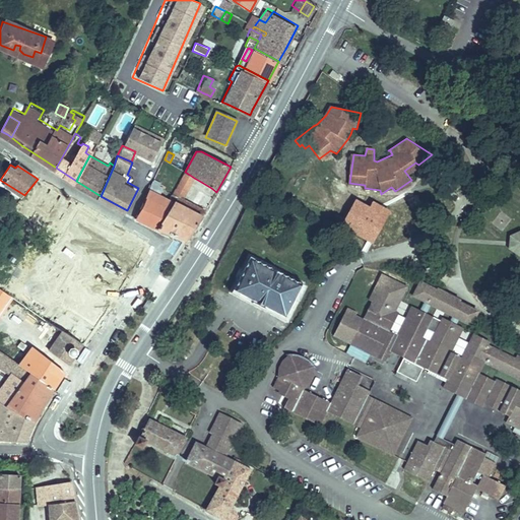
[(185,172),(173,193),(178,196),(175,202),(202,216),(206,210),(195,204),(182,198),(194,178),(185,172)]
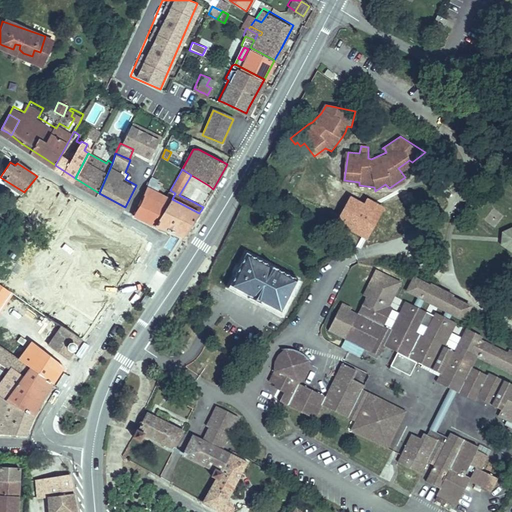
[(167,196),(149,188),(142,205),(136,215),(157,225),(170,230),(173,231),(186,236),(199,213),(172,199),(175,193),(170,190),(167,196)]
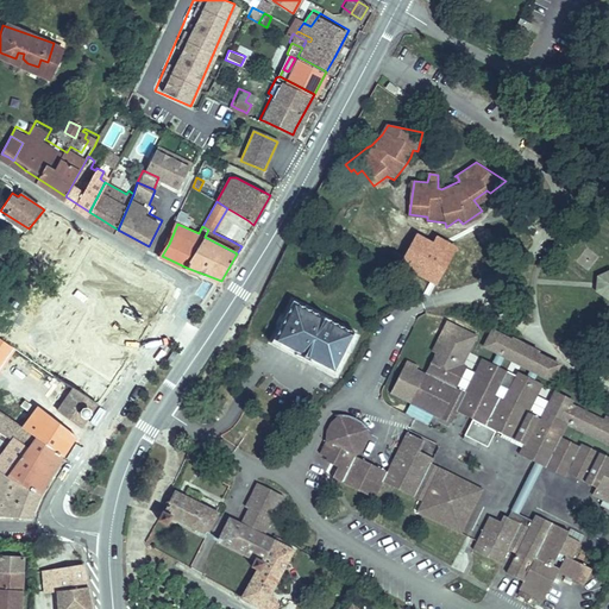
[(608,269),(596,276),(594,292),(607,301),(608,300),(608,269)]
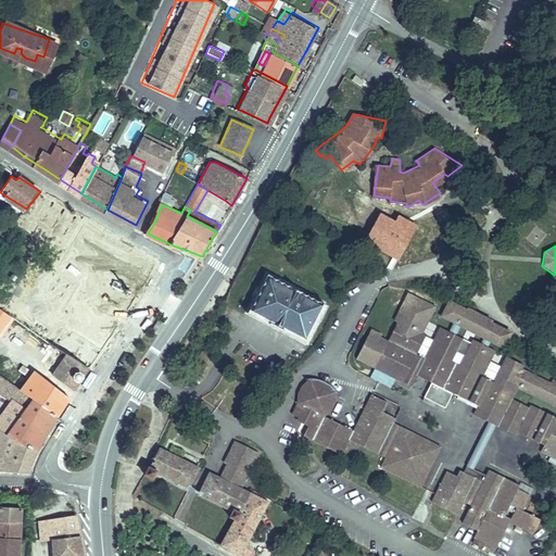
[(51,260),(48,265),(71,280),(75,275),(68,270),(51,260)]
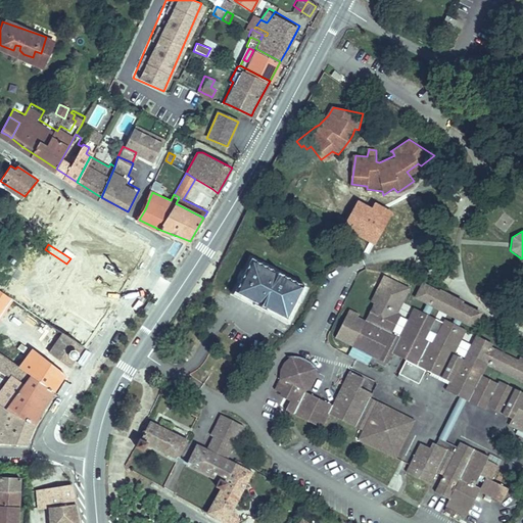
[(305,284),(254,257),(237,292),(246,296),(253,299),(264,304),(288,319),(305,284)]
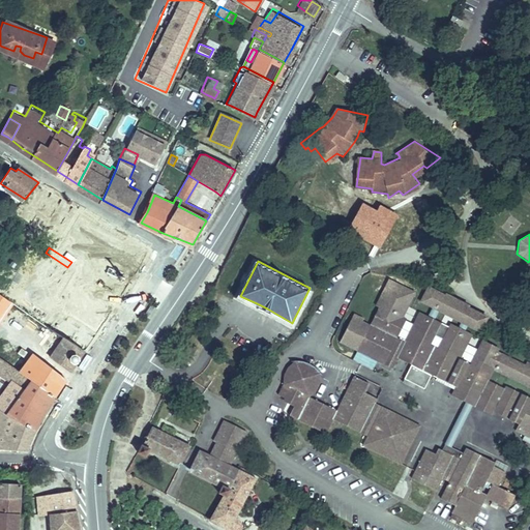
[(124,289),(91,267),(68,303),(67,301),(63,307),(62,306),(52,322),(36,312),(33,317),(63,336),(84,350),(124,289)]
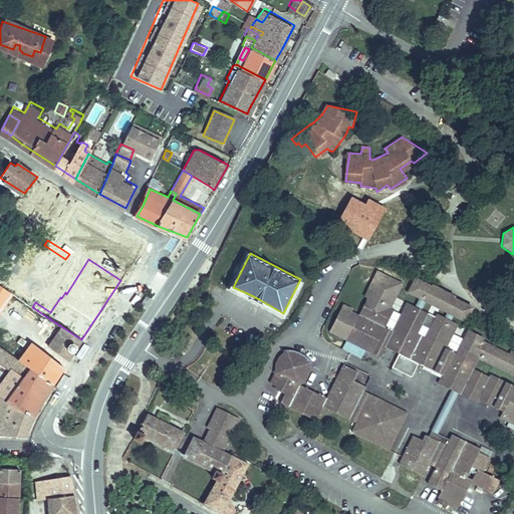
[(358,315),(351,311),(352,309),(343,304),(328,332),(378,358),(384,347),(399,354),(393,367),(412,376),(418,364),(442,377),(438,384),(476,405),(479,400),(503,413),(500,418),(513,425),(513,352),(511,351),(509,354),(483,340),(484,339),(468,330),(456,353),(445,348),(457,326),(458,324),(437,313),(425,337),(417,333),(428,312),(408,302),(393,330),(383,325),(392,309),(390,308),(403,284),(376,271),(364,295),(368,297),(358,315)]
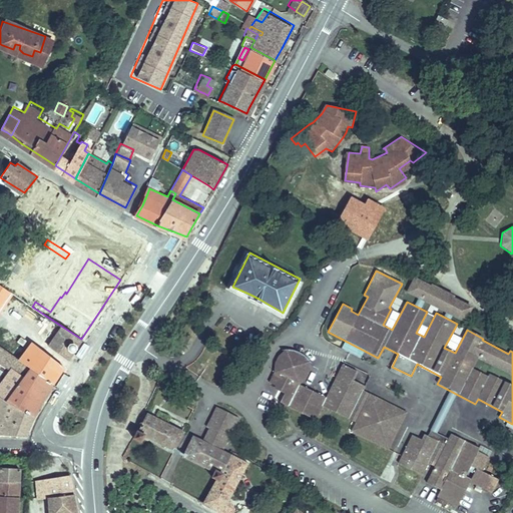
[(473,307),(454,297),(455,295),(432,284),(431,286),(414,278),(406,292),(465,321),(473,307)]
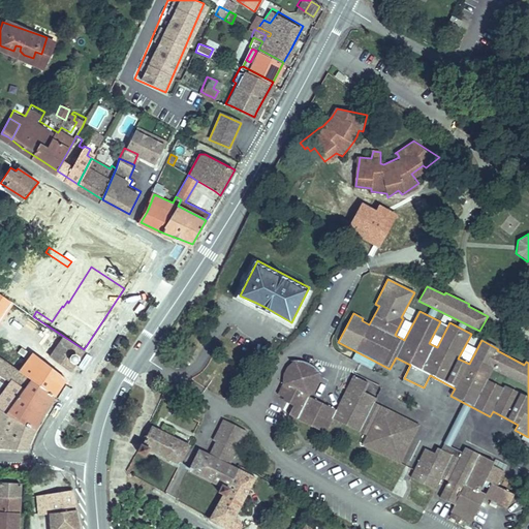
[(63,336),(52,353),(72,368),(79,359),(84,349),(63,336)]
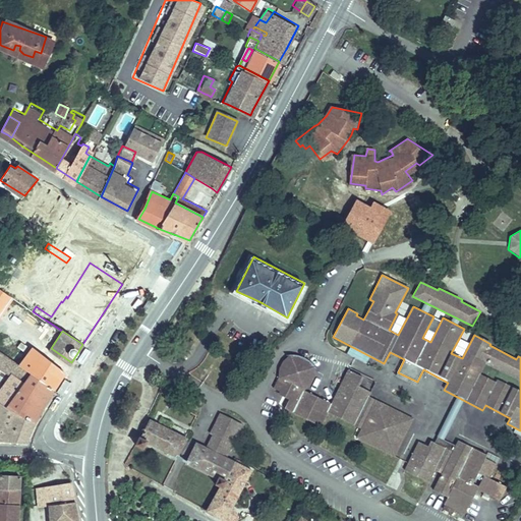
[(19,364),(55,388),(67,368),(47,355),(33,345),(26,354),(19,364)]
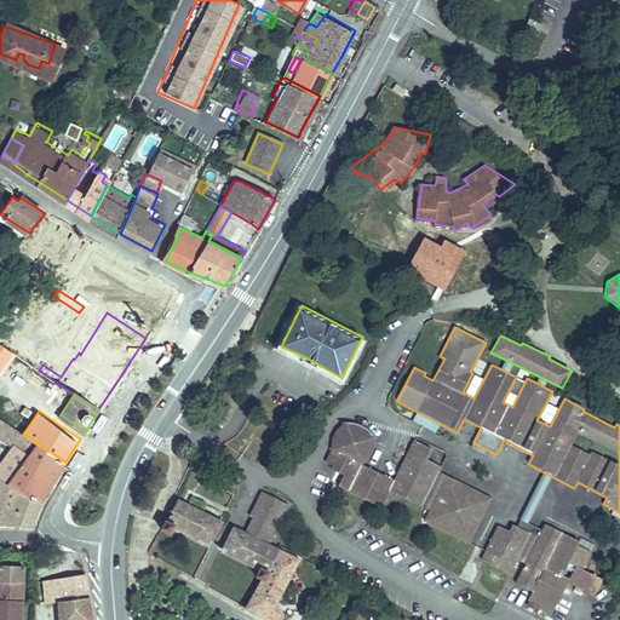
[(23,434),(32,422),(19,413),(11,425),(23,434)]
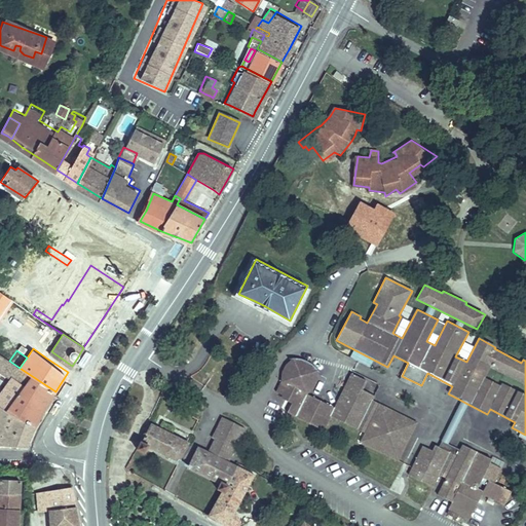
[(51,351),(47,359),(68,372),(72,366),(51,351)]
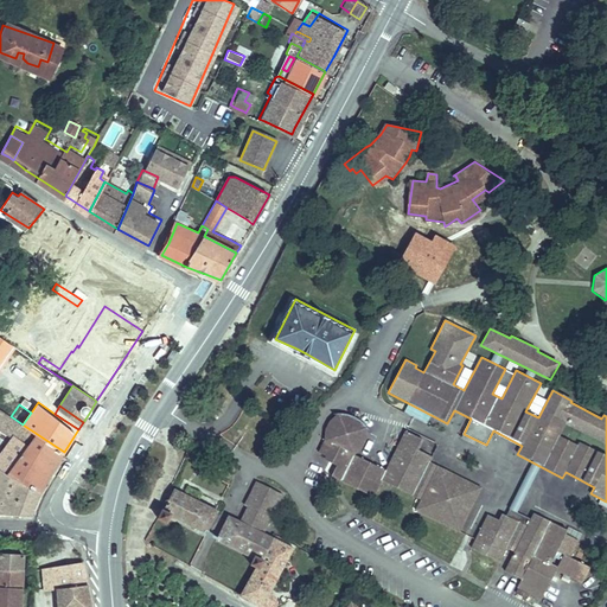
[(0,458),(0,461),(40,490),(64,452),(23,425),(11,416),(0,408),(0,428),(13,438),(0,458)]
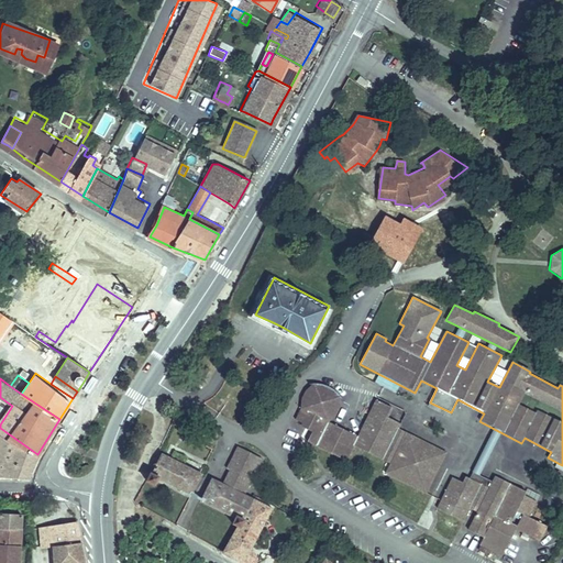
[(294,419),(296,419),(307,399),(321,407),(331,389),(328,387),(320,385),(311,383),(307,392),(299,409),(294,419)]
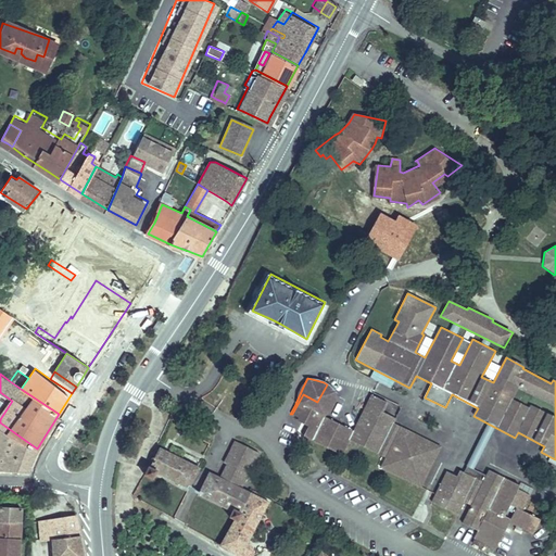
[(303,394),(292,414),(308,422),(302,436),(342,455),(350,440),(384,457),(380,467),(421,487),(440,446),(420,438),(393,424),(396,418),(382,411),(387,401),(373,394),(355,431),(325,416),(328,407),(335,392),(331,389),(329,387),(327,384),(317,402),(303,394)]
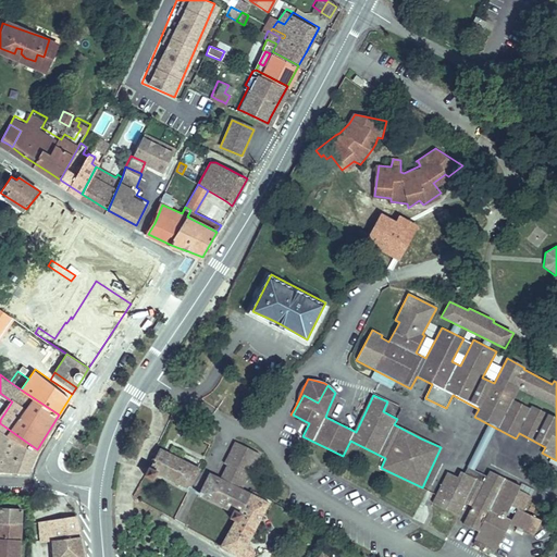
[(387,403),(384,412),(396,418),(399,408),(387,403)]
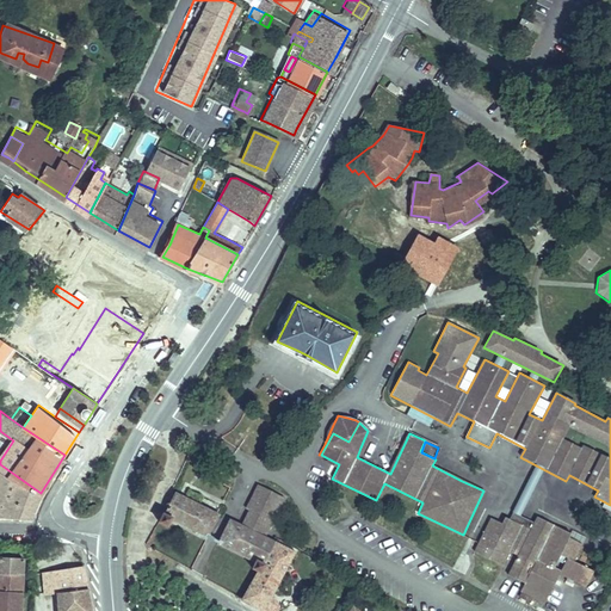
[(0,514),(31,518),(39,498),(41,493),(0,464),(0,514)]
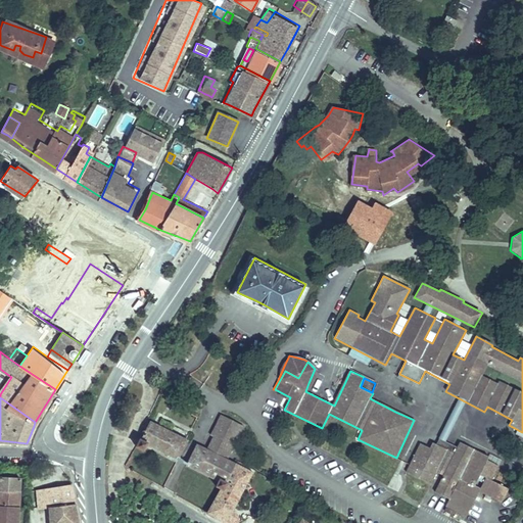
[(229,410),(220,429),(222,430),(239,438),(248,418),(229,410)]
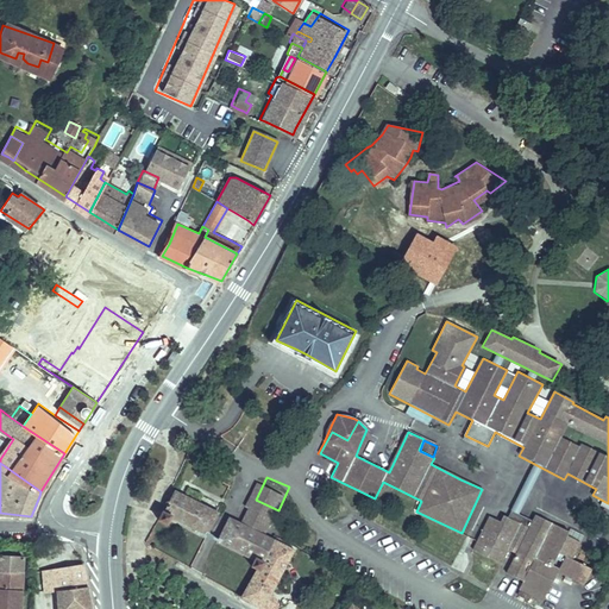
[(181,482),(165,514),(175,519),(179,510),(213,528),(225,504),(181,482)]
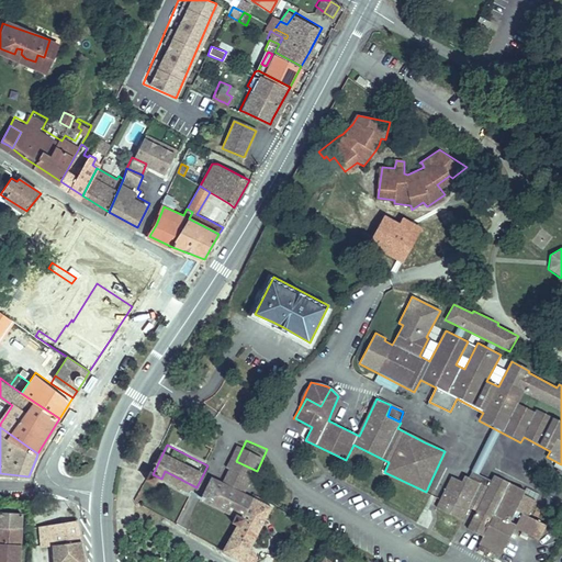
[(238,462),(232,476),(250,485),(257,471),(238,462)]
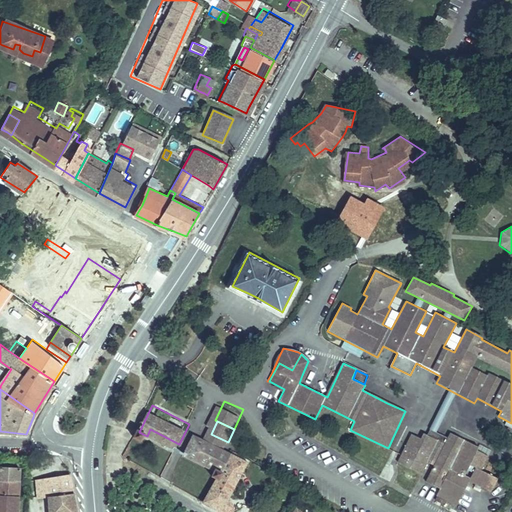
[(228,442),(211,434),(201,428),(191,449),(220,464),(217,470),(223,473),(237,446),(228,442)]
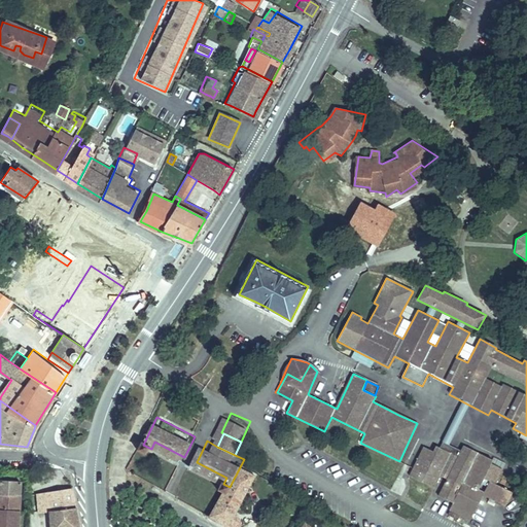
[(435,451),(424,446),(412,477),(436,489),(443,478),(450,481),(442,497),(453,502),(450,510),(470,520),(483,494),(505,505),(512,491),(497,484),(503,469),(491,464),(494,459),(465,445),(459,457),(436,447),(435,451)]
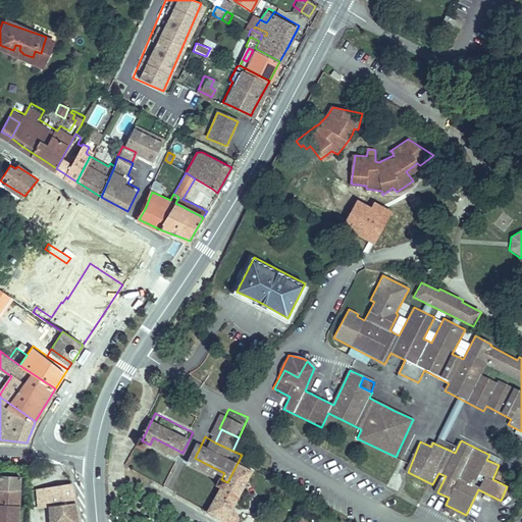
[(242,455),(227,482),(215,506),(233,517),(243,521),(246,516),(244,515),(235,511),(259,463),(242,455)]
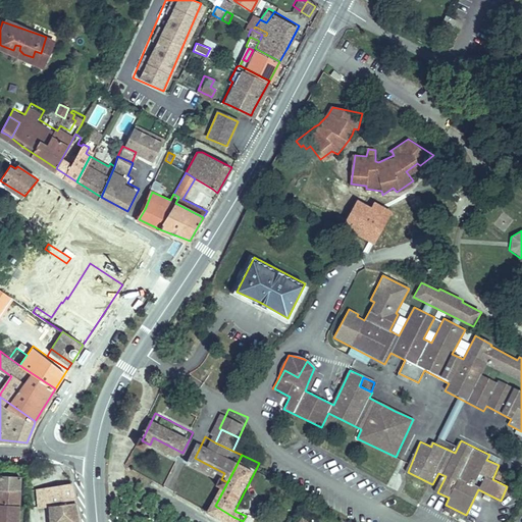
[(37,480),(40,511),(50,510),(50,521),(79,521),(70,476),(37,480)]
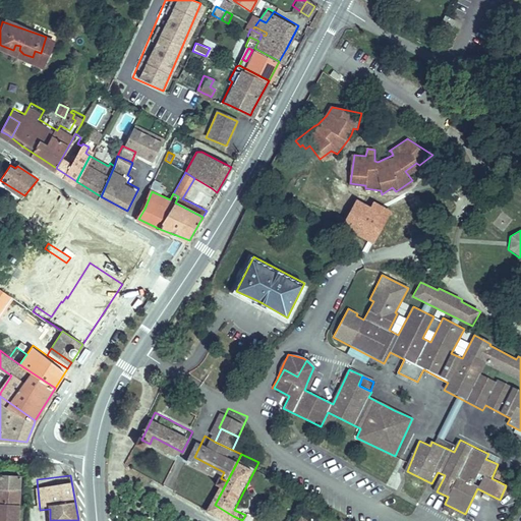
[(0,476),(0,504),(20,505),(21,478),(0,476)]
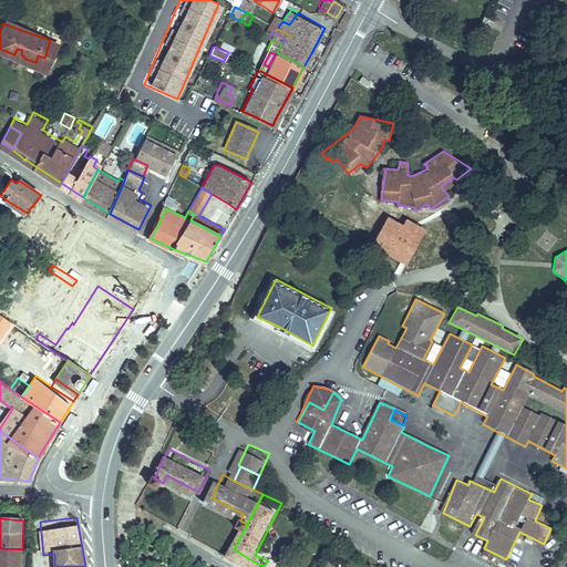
[(21,566),(22,549),(0,548),(0,566),(10,566),(21,566)]
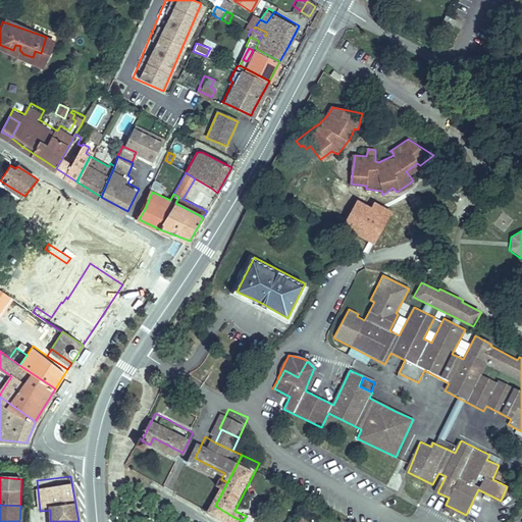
[(50,521),(50,510),(40,511),(41,521),(50,521)]
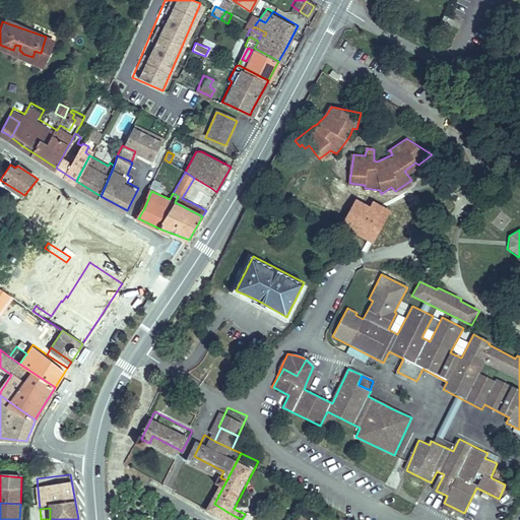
[(317,519),(319,518),(307,510),(299,519),(317,519)]
